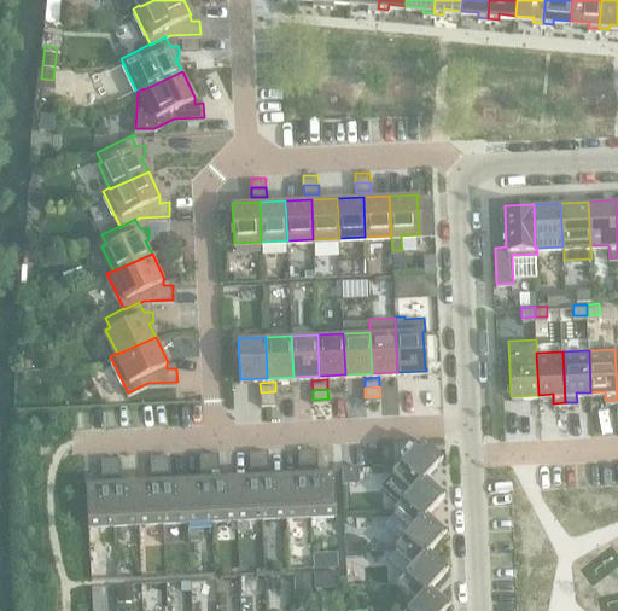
[(275,391),(261,393),(261,402),(275,401),(275,391)]
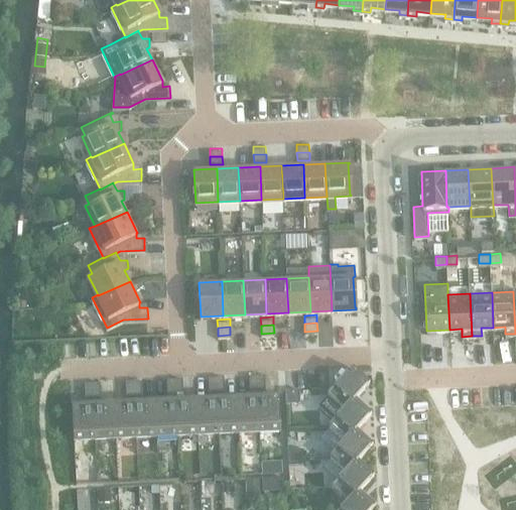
[(328,392),(344,406),(344,407),(355,395),(355,396),(370,380),(353,364),(328,392)]
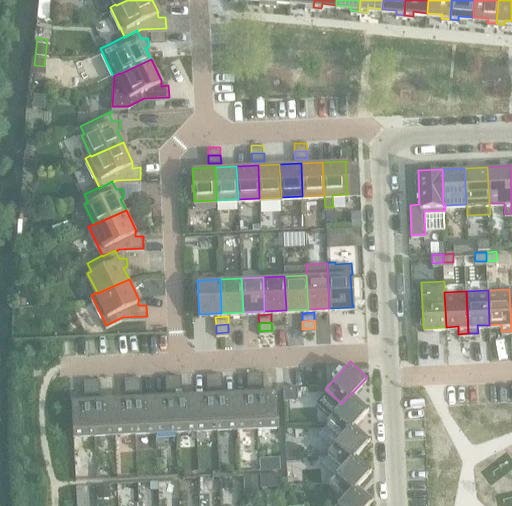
[(256,384),(255,369),(247,370),(248,384),(256,384)]
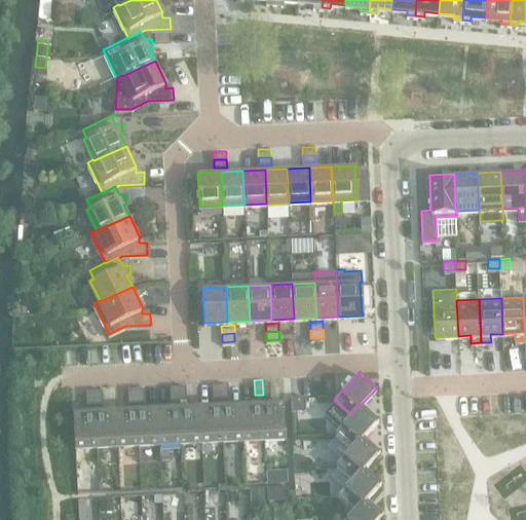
[(262,379),(263,395),(270,394),(270,379),(262,379)]
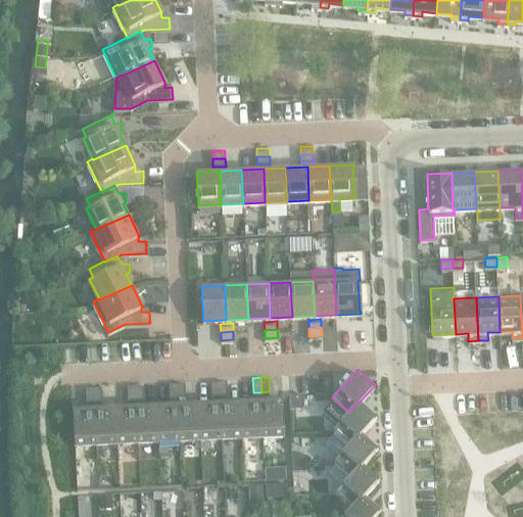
[(220,394),(219,379),(210,379),(211,394),(220,394)]
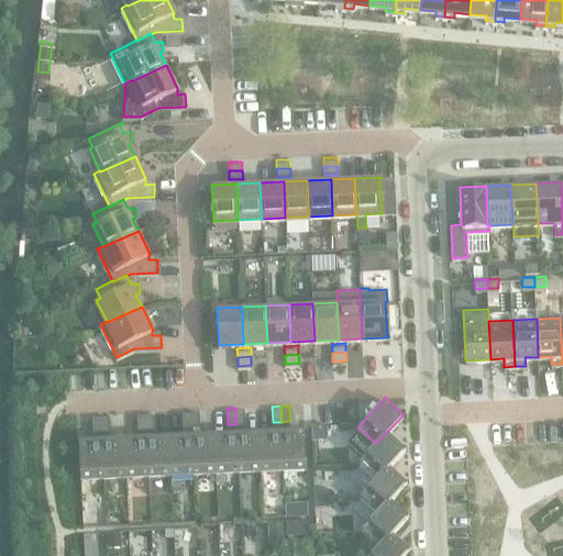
[(235,408),(236,424),(245,423),(244,408),(235,408)]
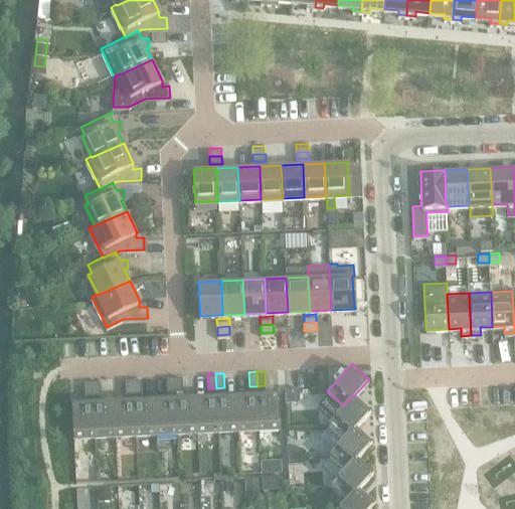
[(175,389),(175,375),(167,375),(167,390),(175,389)]
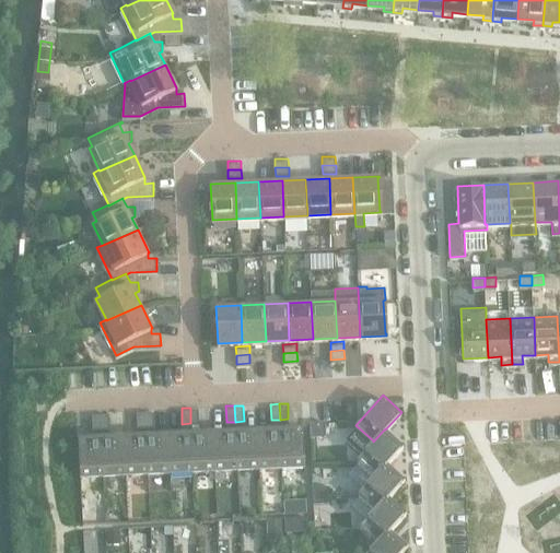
[(190,408),(190,423),(199,423),(198,408),(190,408)]
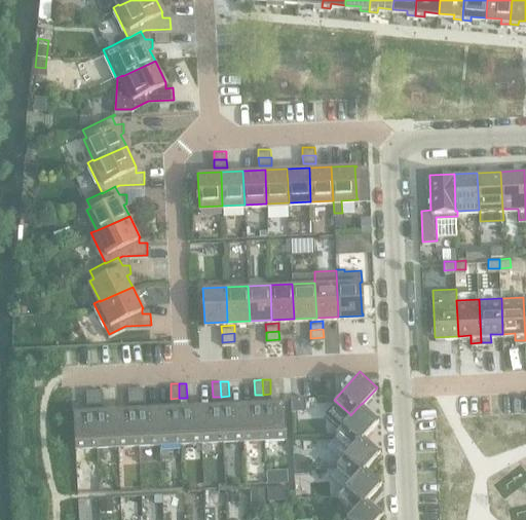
[(137,385),(137,400),(145,400),(145,384),(137,385)]
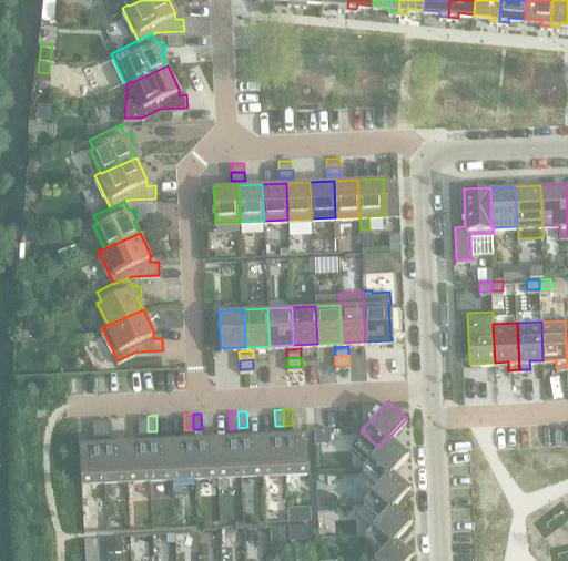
[(102,418),(103,434),(111,434),(111,417),(102,418)]
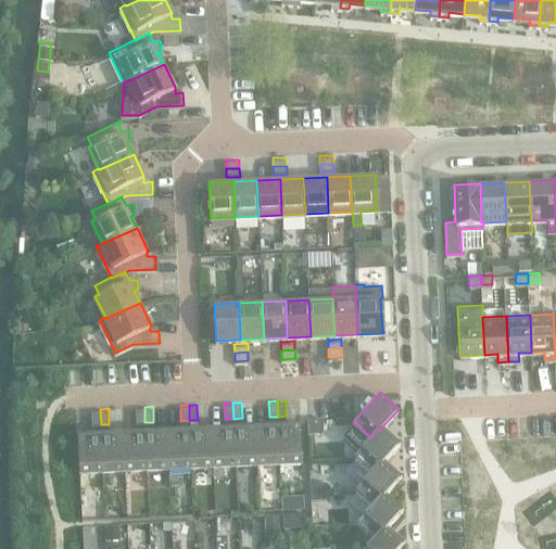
[(101,424),(100,409),(91,409),(92,424),(101,424)]
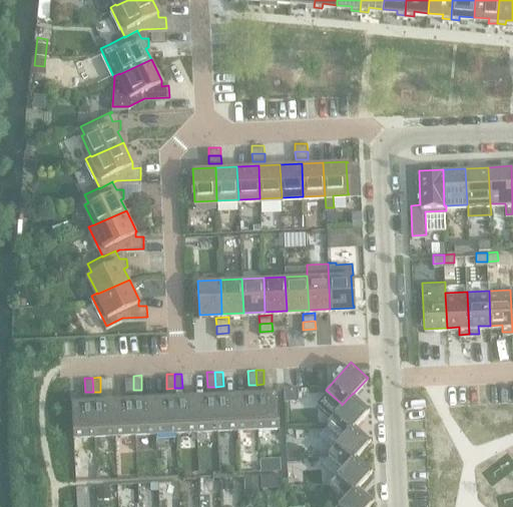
[(284,385),(284,398),(299,398),(298,385),(284,385)]
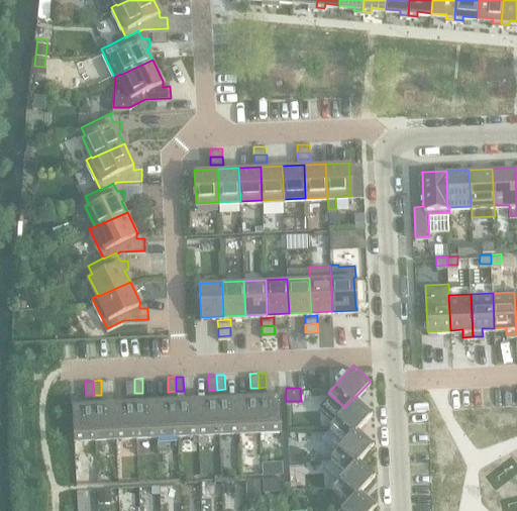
[(259,393),(261,429),(282,428),(280,392),(259,393)]
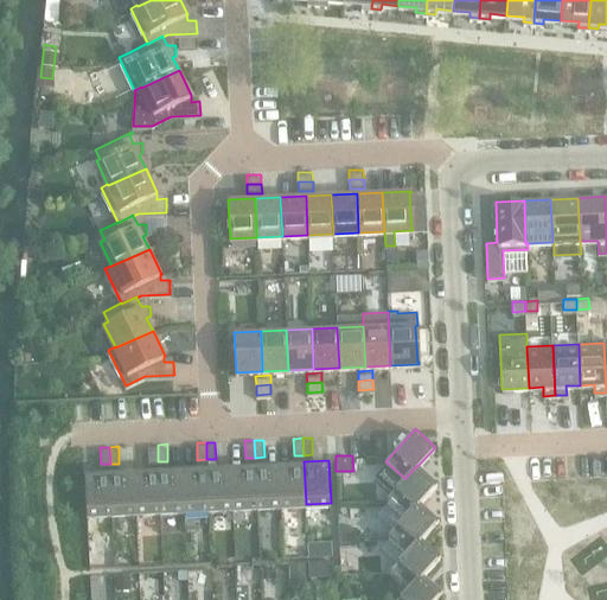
[(304,461),(280,463),(281,505),(306,504),(304,461)]
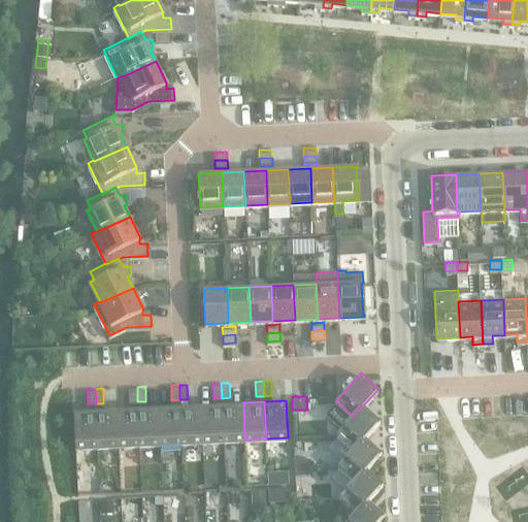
[(243,402),(222,403),(224,441),(244,439),(243,402)]
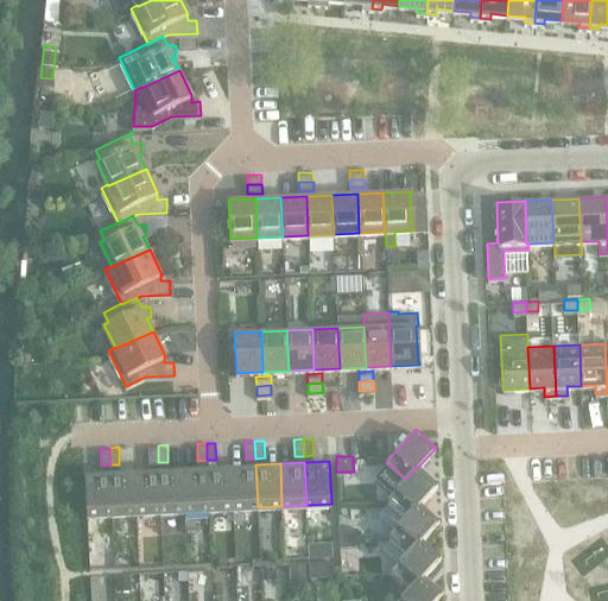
[(232,466),(233,508),(258,507),(255,465),(232,466)]
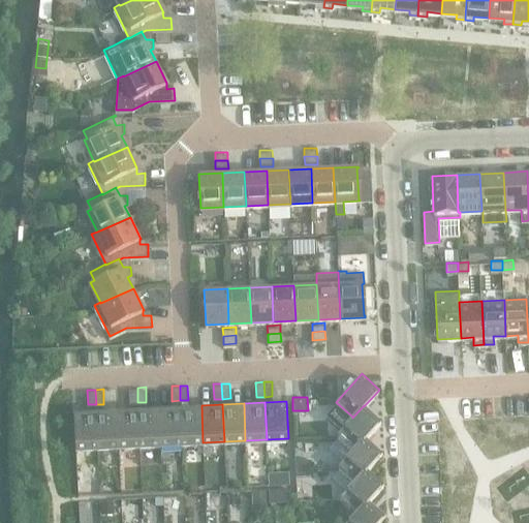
[(180,406),(182,443),(203,442),(201,405),(180,406)]
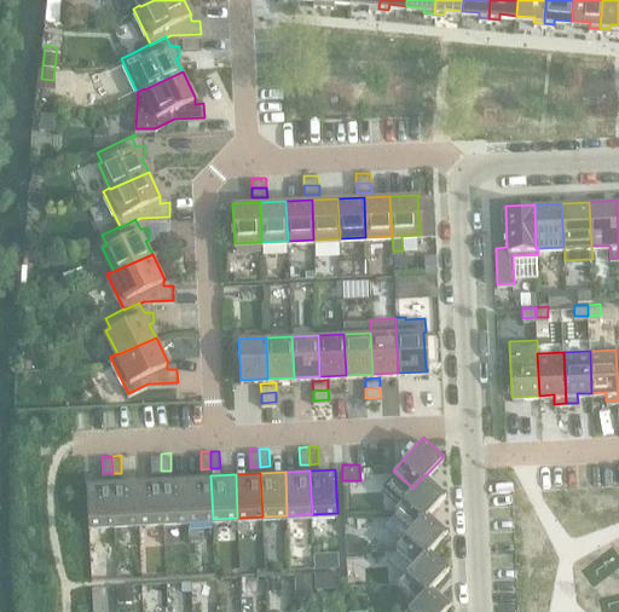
[(394,507),(414,525),(415,526),(427,512),(428,512),(446,492),(426,475),(426,474),(412,489),(412,488),(394,507)]
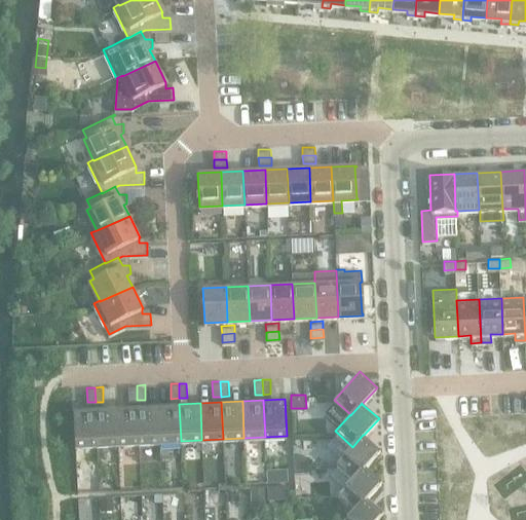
[(181,441),(179,404),(158,405),(160,442),(181,441)]
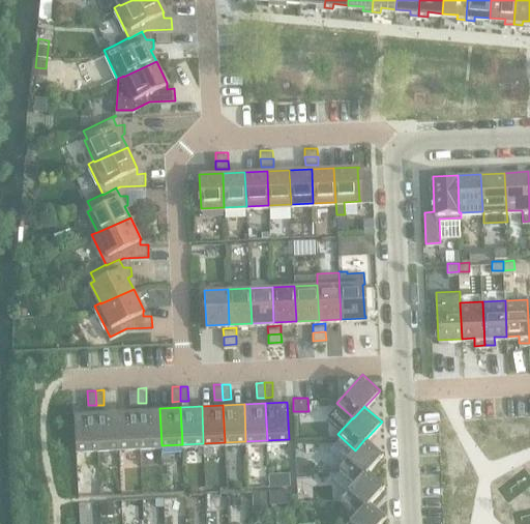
[(159,408),(139,409),(140,445),(162,445),(159,408)]
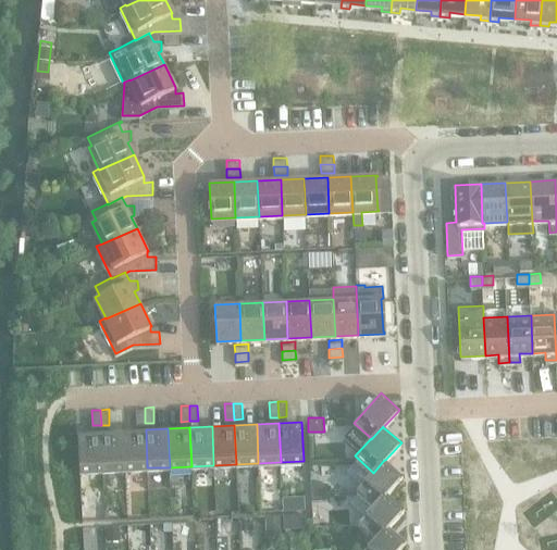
[(146,429),(123,430),(125,469),(147,467),(146,429)]
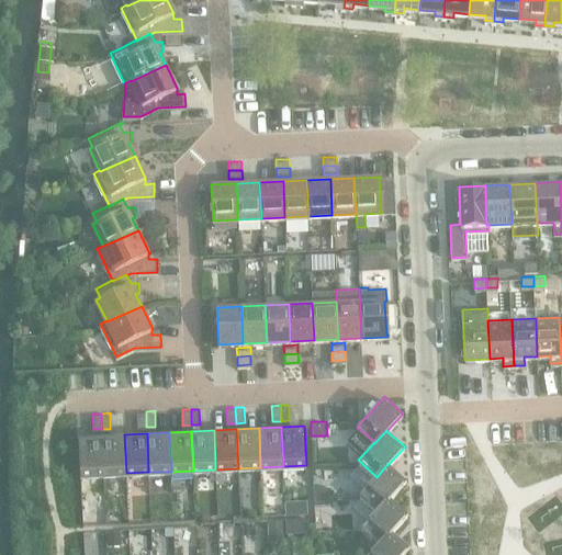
[(124,434),(102,435),(103,474),(126,473),(124,434)]
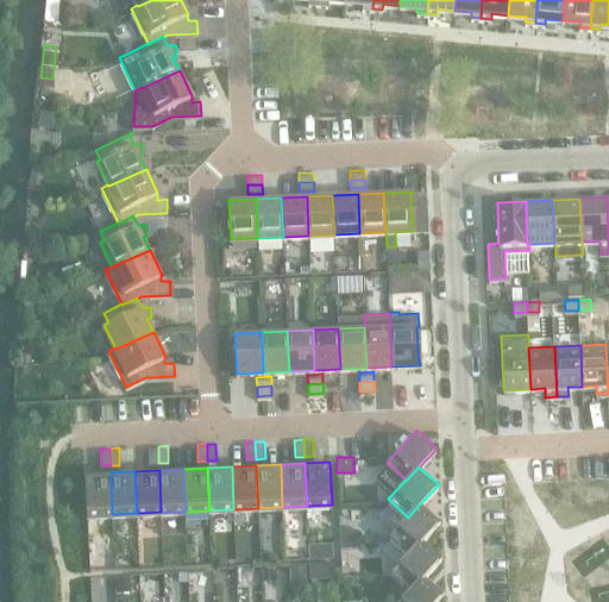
[(112,514),(111,472),(86,474),(87,515),(112,514)]
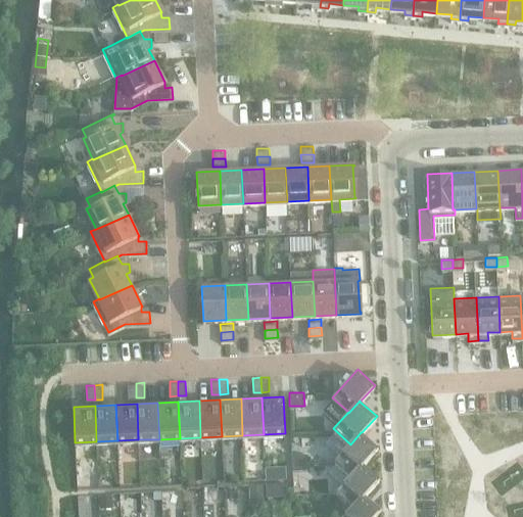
[(350,444),(349,443),(334,460),(350,475),(351,475),(363,463),(363,464),(378,448),(362,432),(361,432),(350,444)]
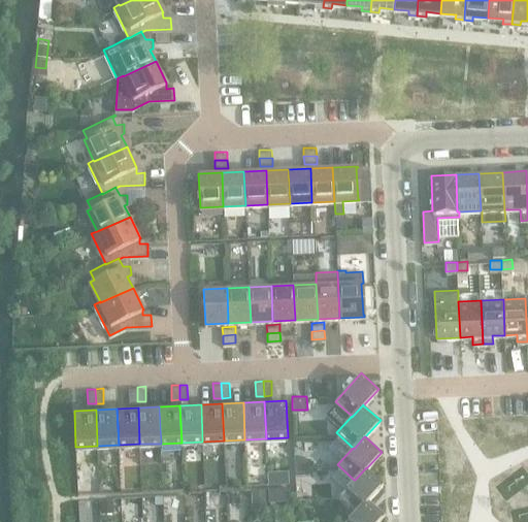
[(294,457),(295,465),(309,464),(309,456),(294,457)]
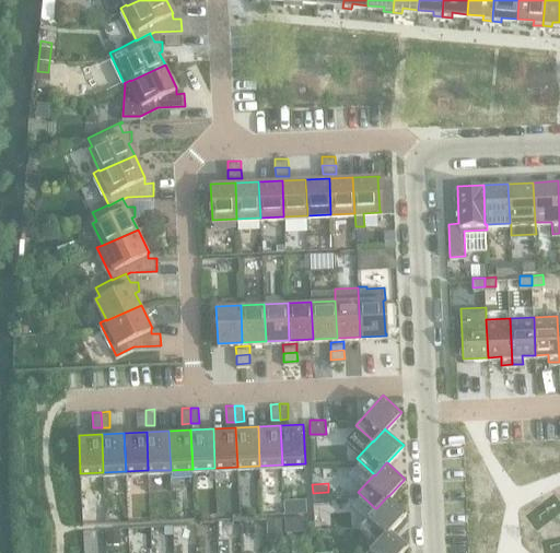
[(328,492),(313,493),(313,502),(329,501),(328,492)]
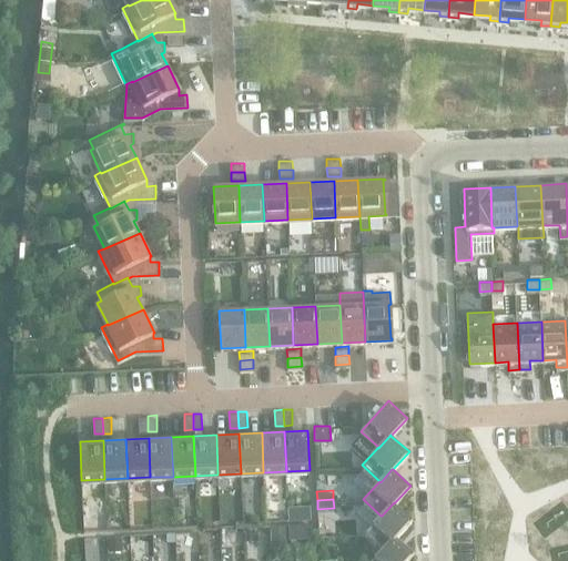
[(382,516),(381,516),(365,533),(383,549),(383,550),(395,537),(396,537),(412,519),(394,503),(394,502),(382,516)]
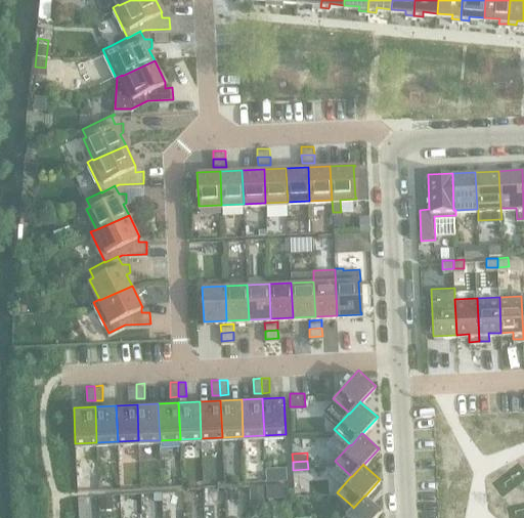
[(342,517),(374,517),(382,510),(365,495),(364,495),(353,508),(353,507),(342,517)]
